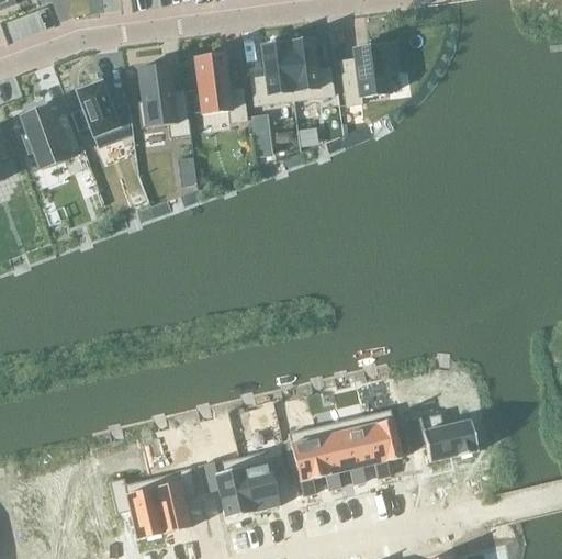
[(0,0),(0,9),(14,3),(13,0),(0,0)]
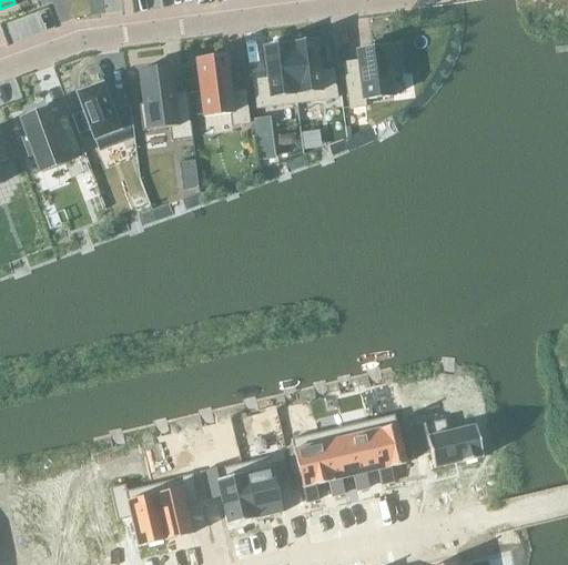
[(315,40),(288,43),(296,102),(337,97),(333,69),(320,71),(315,40)]
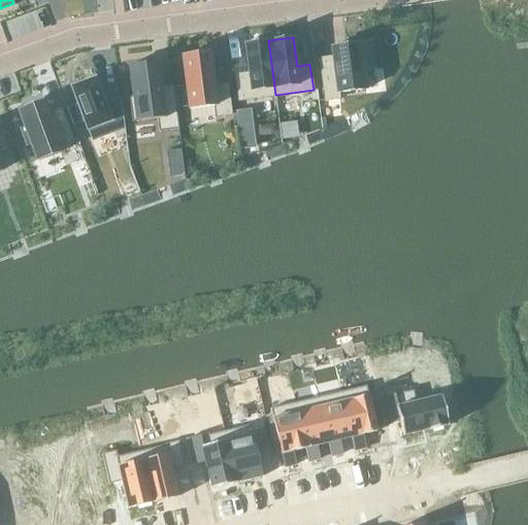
[(249,72),(235,73),(238,99),(275,95),(268,40),(244,43),(249,72)]
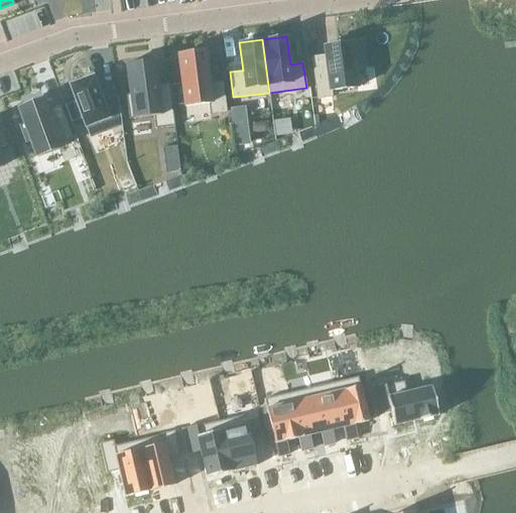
[(325,54),(311,55),(317,97),(332,95),(331,89),(357,86),(355,68),(365,66),(361,40),(324,45),(325,54)]
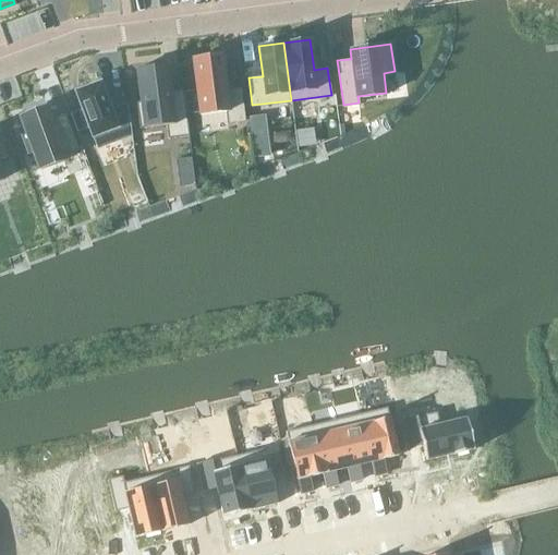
[(221,55),(192,58),(199,113),(227,110),(229,121),(244,119),(240,87),(227,89),(221,55)]
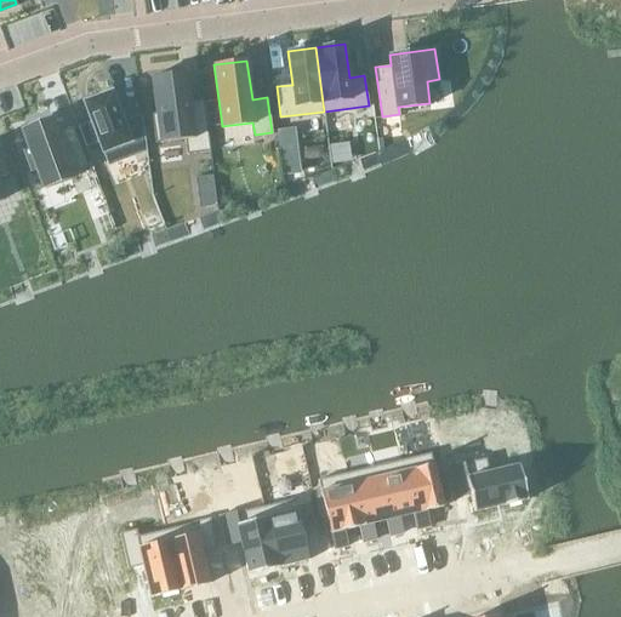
[(178,72),(152,75),(157,112),(152,113),(155,142),(184,138),(187,153),(210,150),(208,126),(204,97),(189,100),(189,98),(186,70),(178,72)]
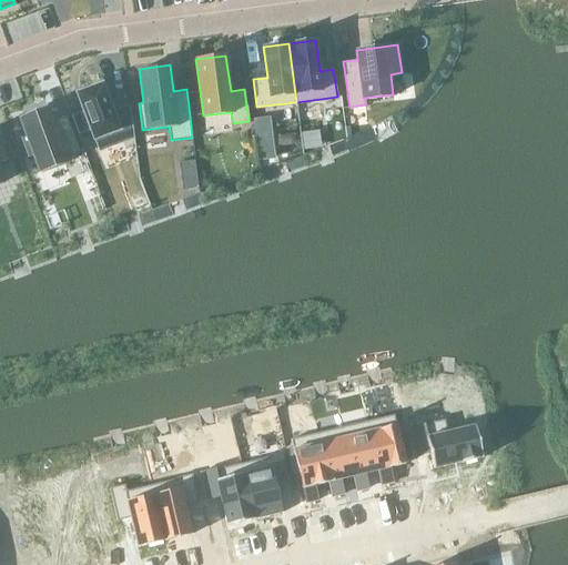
[(83,110),(71,114),(78,133),(90,129),(99,150),(134,137),(130,103),(112,110),(102,83),(77,92),(83,110)]
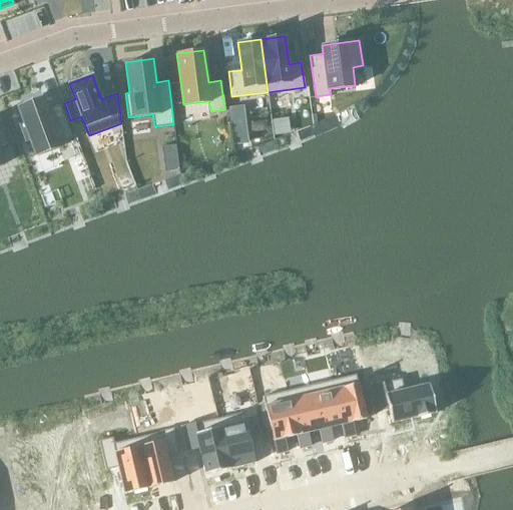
[(43,97),(17,106),(23,122),(20,123),(26,140),(29,138),(35,154),(61,145),(59,139),(71,135),(59,104),(47,108),(43,97)]
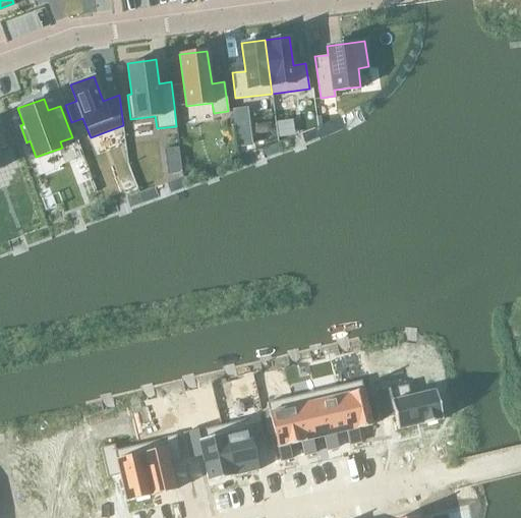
[(246,107),(233,109),(234,121),(248,119),(246,107)]
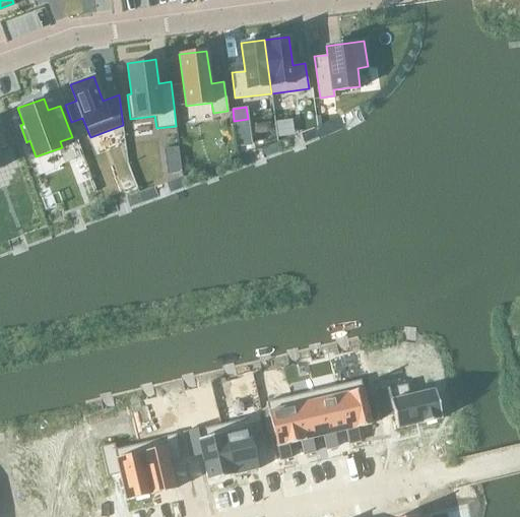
[(179,145),(164,146),(168,172),(182,170),(179,145)]
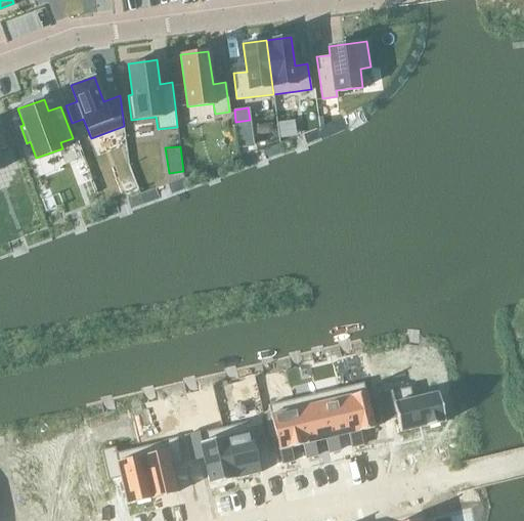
[(363,381),(338,387),(348,432),(351,445),(363,443),(359,430),(374,426),(363,381)]
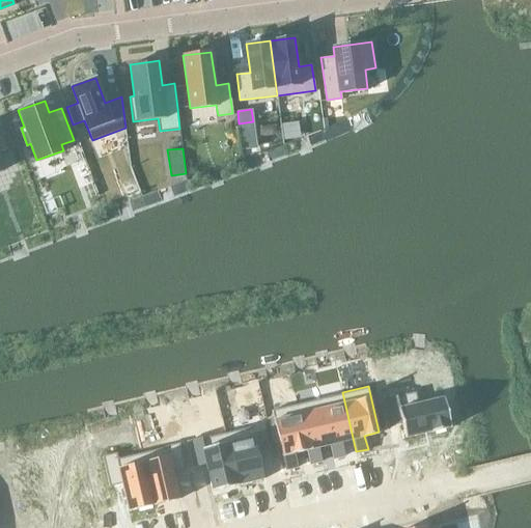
[(415,390),(383,398),(389,425),(401,422),(406,437),(435,429),(444,427),(450,426),(444,396),(418,403),(415,390)]
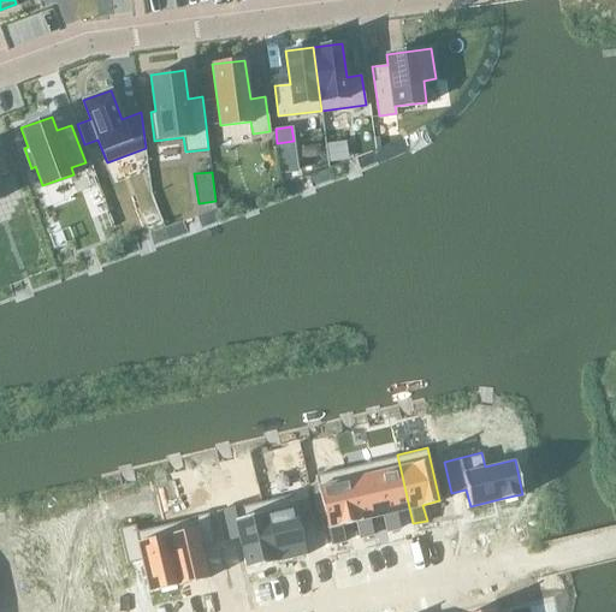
[(397,455),(371,462),(383,515),(386,530),(401,527),(396,511),(409,507),(397,455)]
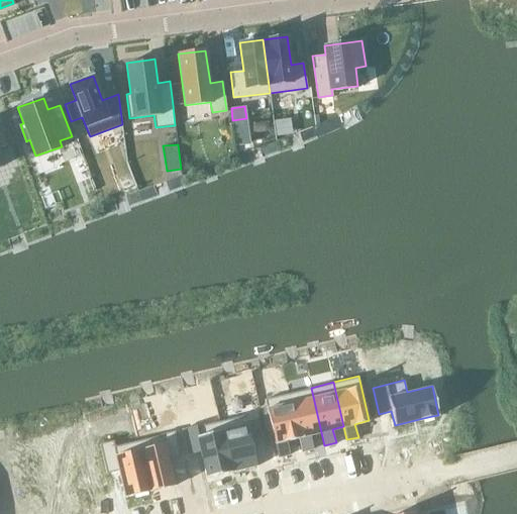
[(311,388),(288,393),(299,437),(302,450),(313,447),(310,434),(321,432),(311,388)]
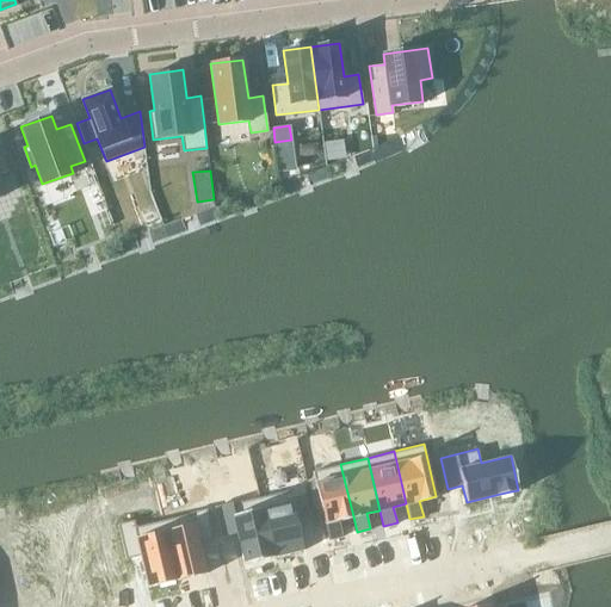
[(190,465),(195,482),(203,479),(198,460),(190,463),(190,465)]
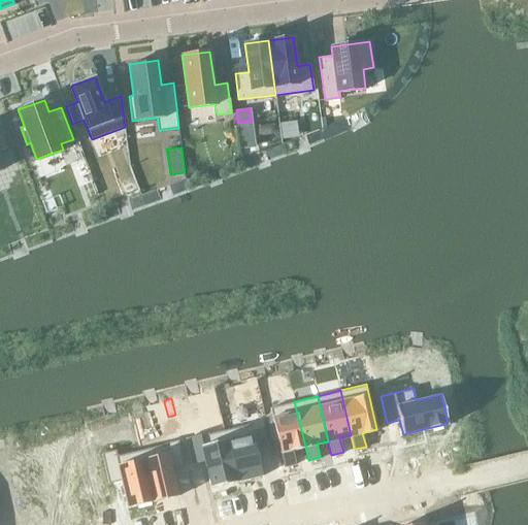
[(294,401),(270,406),(285,465),(296,463),(293,450),(305,447),(294,401)]
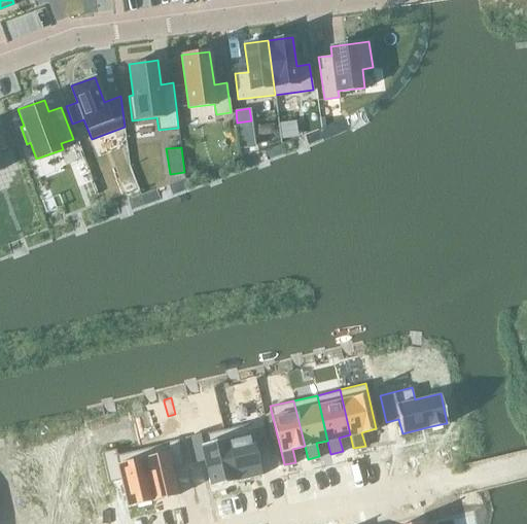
[(275,460),(282,458),(270,406),(262,408),(275,460)]
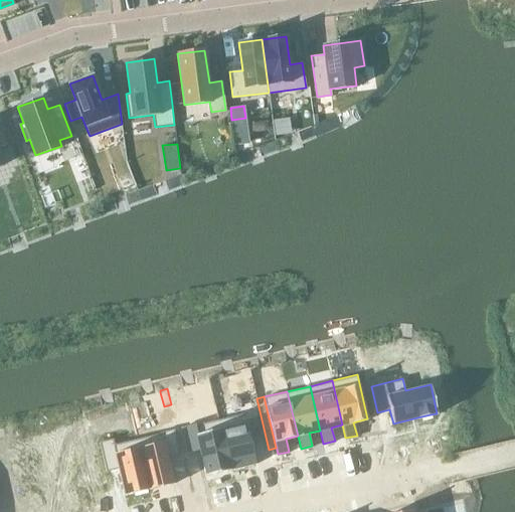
[(241,413),(218,419),(230,469),(254,464),(248,437),(261,435),(254,409),(241,412),(241,413)]
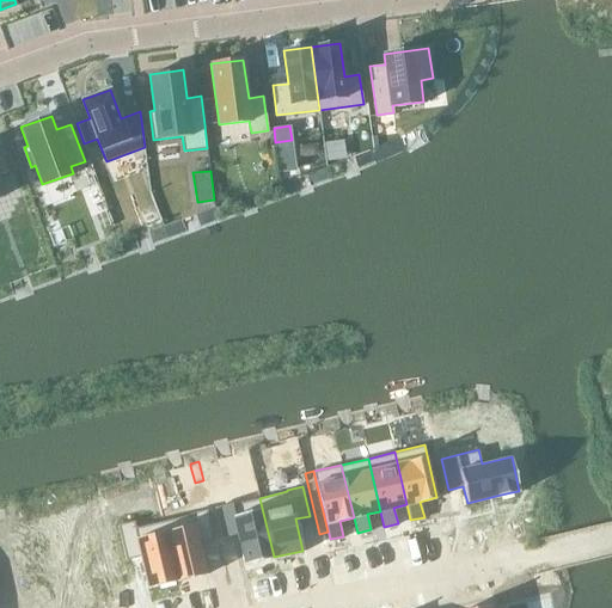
[(232,503),(215,507),(222,536),(237,533),(245,564),(274,557),(259,498),(232,504),(232,503)]
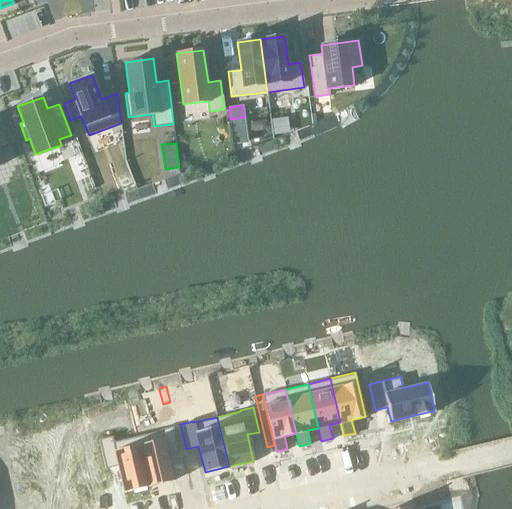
[(159,430),(136,436),(148,485),(173,480),(166,453),(179,451),(173,426),(159,429),(159,430)]
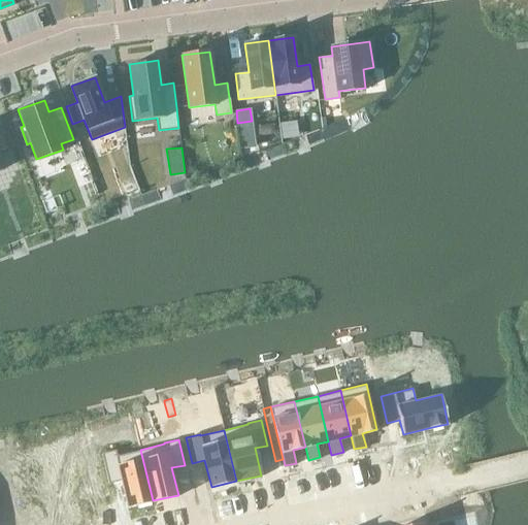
[(116,449),(102,453),(109,483),(122,480),(128,506),(153,500),(140,450),(117,455),(116,449)]
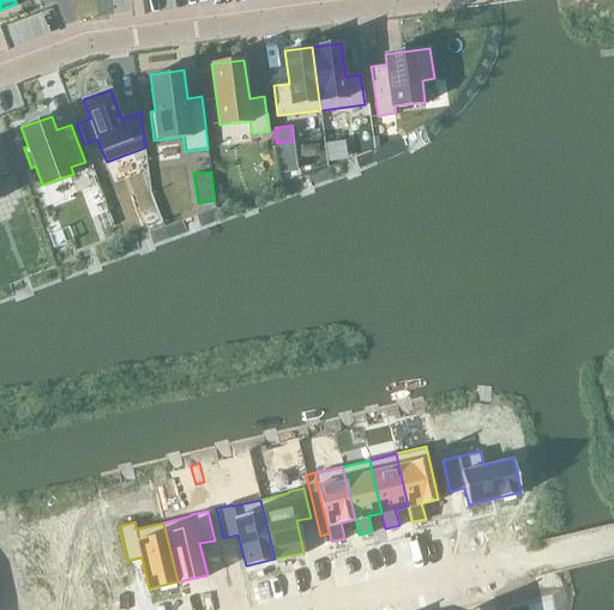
[(100,542),(70,550),(82,603),(112,595),(107,573),(121,569),(113,532),(97,537),(100,542)]
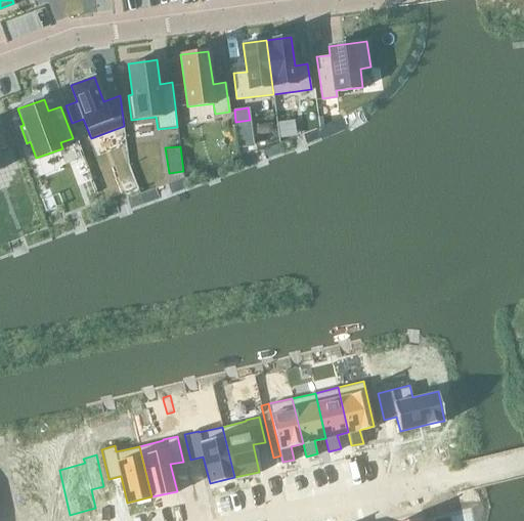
[(0,517),(5,516),(5,520),(34,520),(39,520),(28,471),(0,478),(0,517)]
